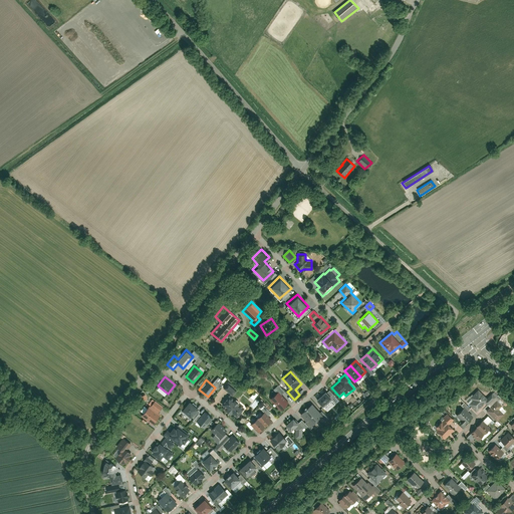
[(230,381),(224,388),(234,396),(239,389),(230,381)]
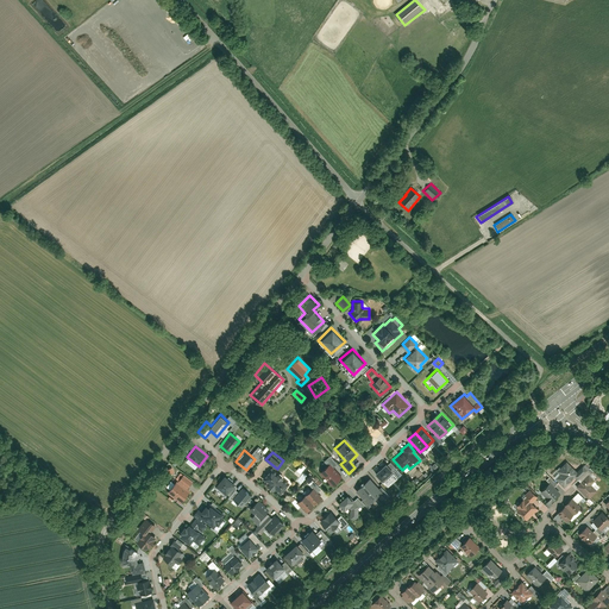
[(559,472),(554,477),(564,487),(575,476),(577,478),(586,469),(582,465),(576,470),(566,460),(557,470),(559,472)]
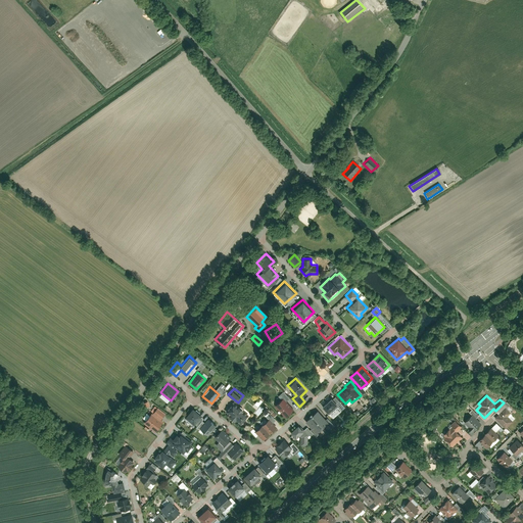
[(275,406),(285,418),(293,410),(283,398),(275,406)]
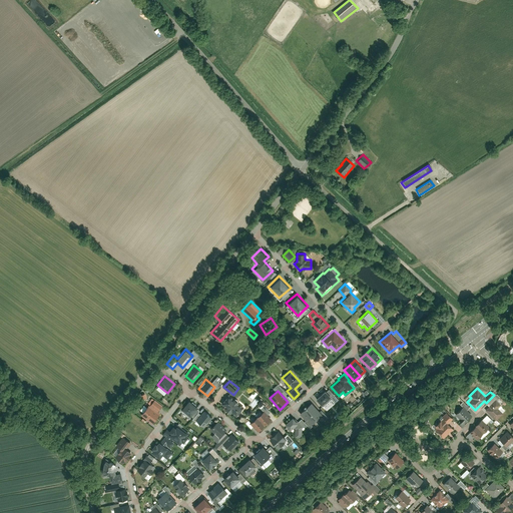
[(324,391),(316,399),(323,406),(332,398),(324,391)]
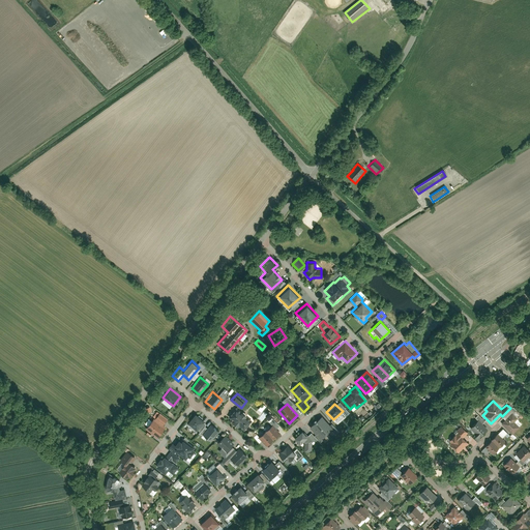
[(236,408),(229,416),(244,430),(252,420),(236,408)]
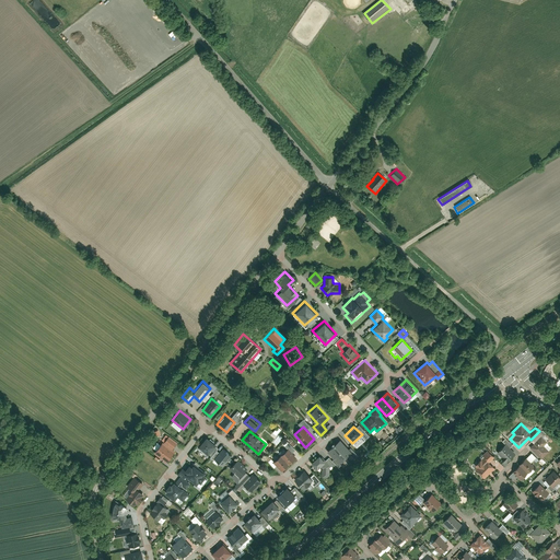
[(534,442),(529,446),(540,458),(548,450),(544,444),(546,442),(541,436),(543,434),(539,431),(531,440),(534,442)]
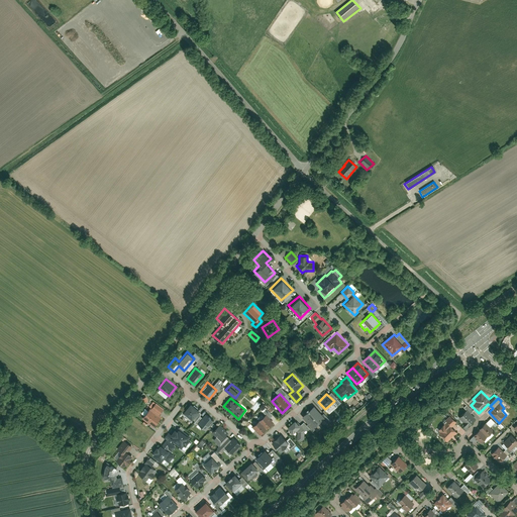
[(141,417),(152,427),(161,417),(159,415),(164,409),(156,403),(150,409),(148,408),(141,417)]
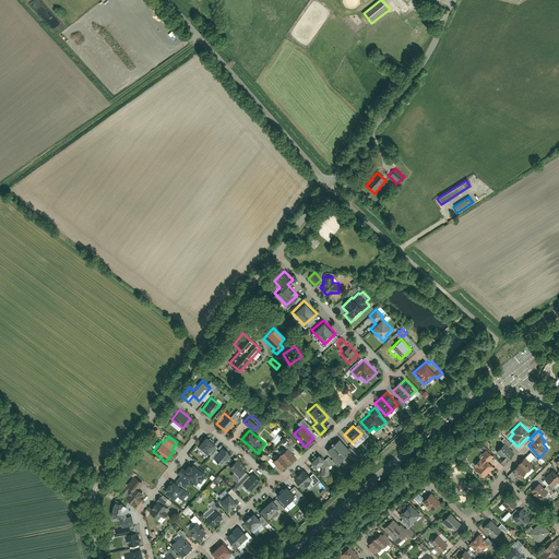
[(206,453),(214,443),(205,436),(198,444),(206,453)]
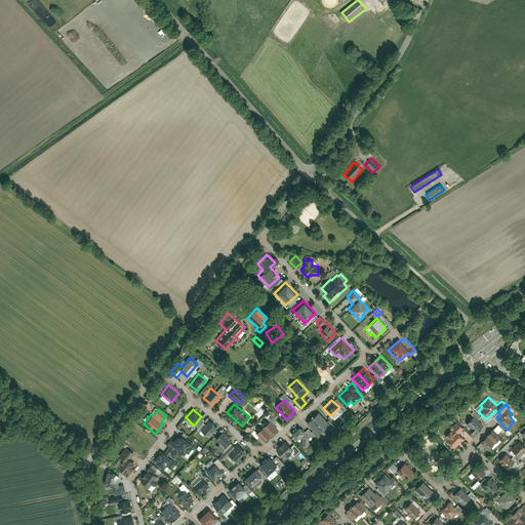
[(480,416),(474,410),(471,413),(473,416),(466,425),(474,433),(482,423),(477,419),(480,416)]
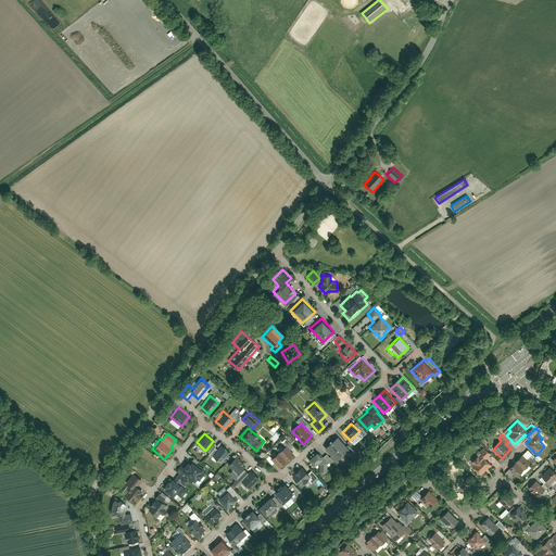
[(338,437),(331,442),(342,455),(349,449),(338,437)]
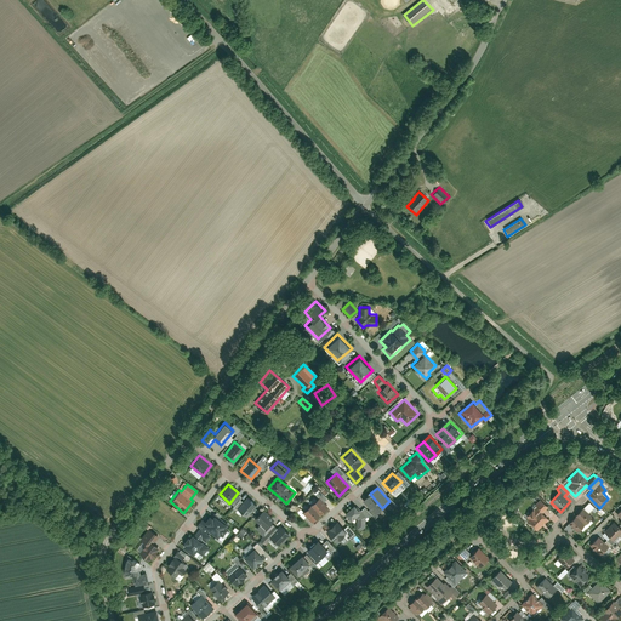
[(370,494),(363,500),(375,514),(382,508),(370,494)]
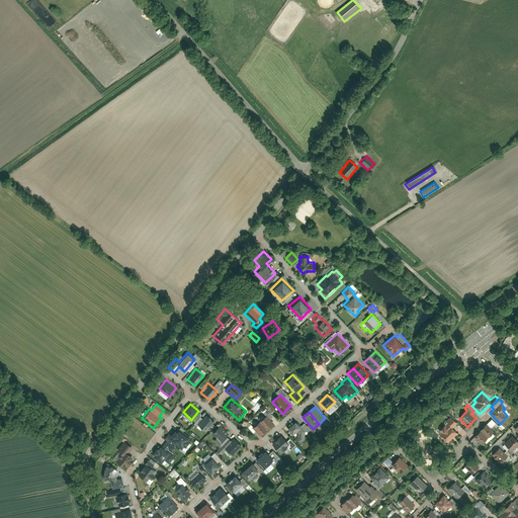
[(206,431),(213,422),(205,415),(197,424),(206,431)]
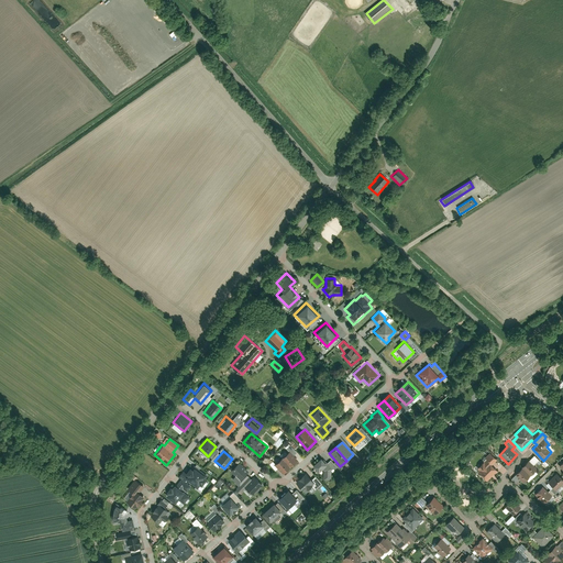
[(282,457),(289,467),(297,461),(288,451),(282,457)]
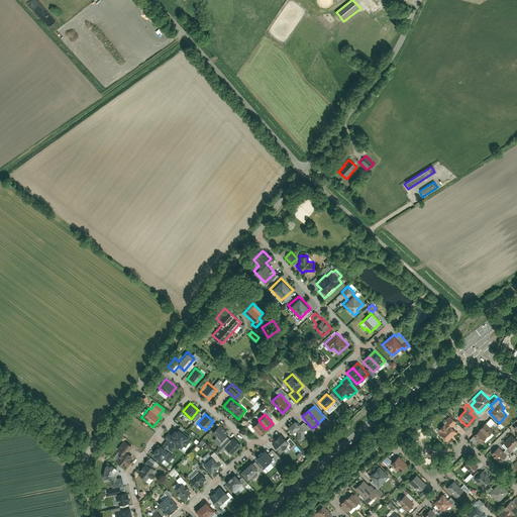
[(455,421),(449,415),(444,420),(446,421),(437,429),(439,431),(438,433),(446,441),(456,431),(451,426),(455,421)]
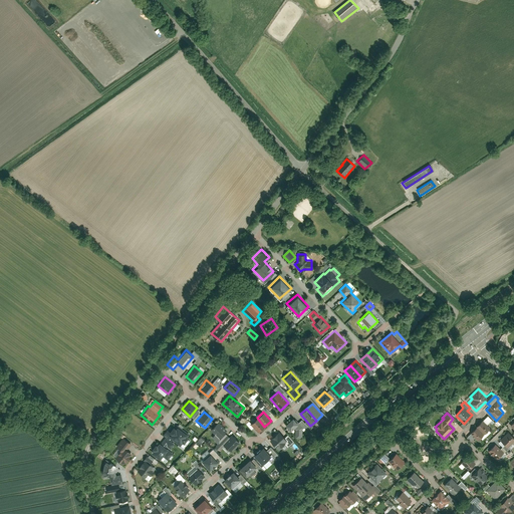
[(250,423),(258,432),(264,427),(257,418),(250,423)]
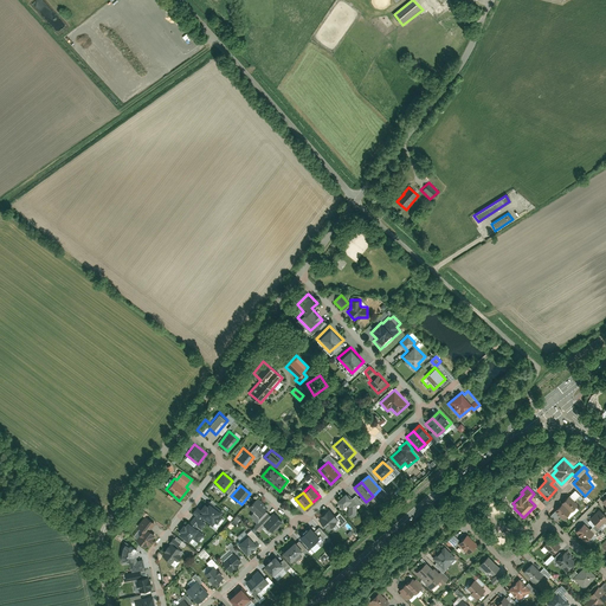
[(345,492),(335,501),(342,508),(346,504),(348,507),(348,516),(355,516),(356,503),(354,501),(352,498),(350,500),(345,492)]
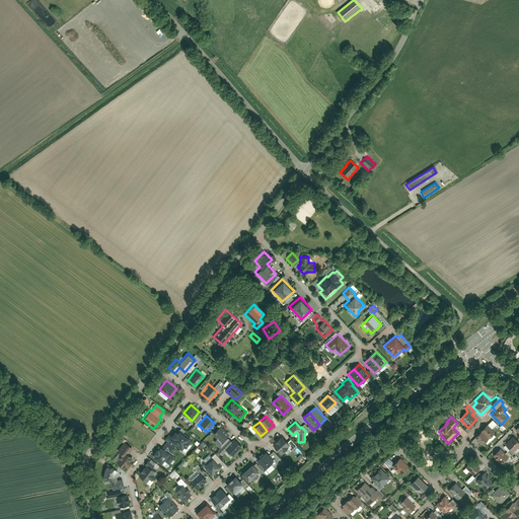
[(229,434),(220,425),(212,434),(216,438),(213,442),(220,448),(229,439),(226,436),(229,434)]
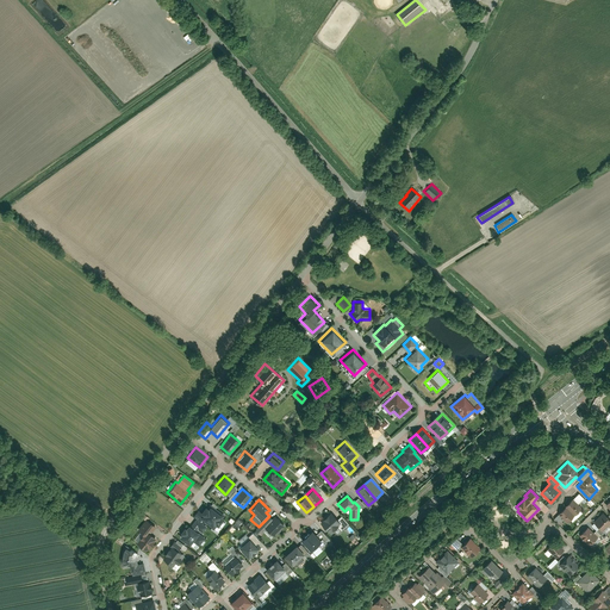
[(582,506),(573,499),(566,506),(573,514),(582,506)]
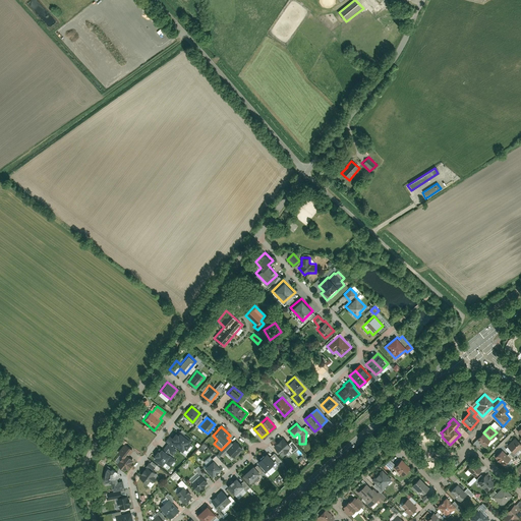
[(191,441),(179,431),(178,433),(175,431),(171,437),(169,436),(165,441),(168,443),(173,447),(174,446),(182,451),(184,449),(185,449),(191,441)]
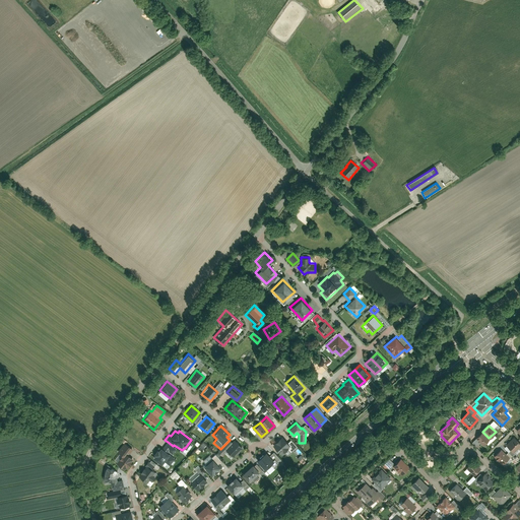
[(489,438),(482,432),(476,438),(482,445),(489,438)]
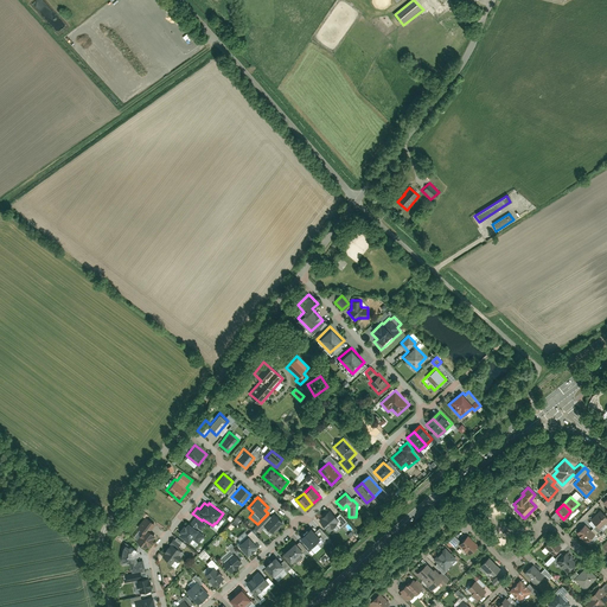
[(339,521),(330,510),(319,519),(328,530),(339,521)]
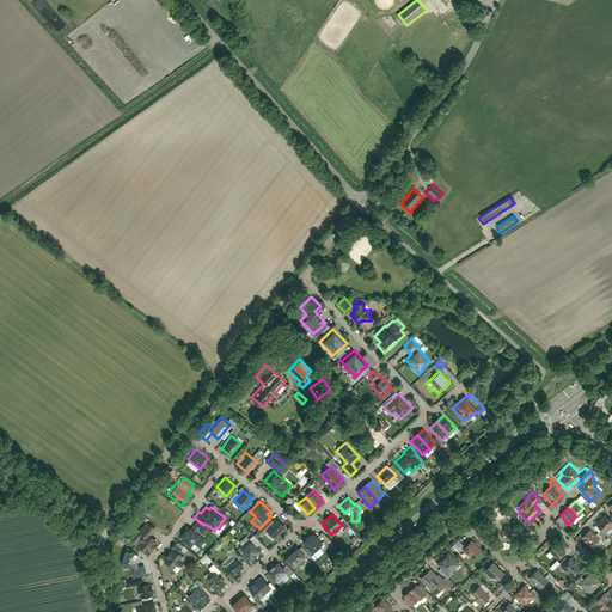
[(611,524),(611,521),(604,514),(595,524),(605,532),(611,524)]
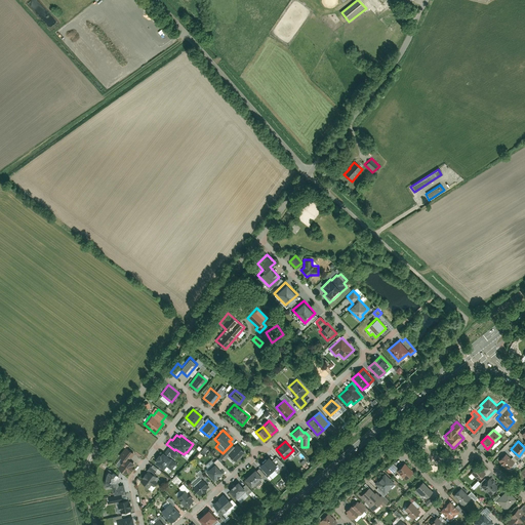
[(227,453),(236,461),(245,452),(236,443),(227,453)]
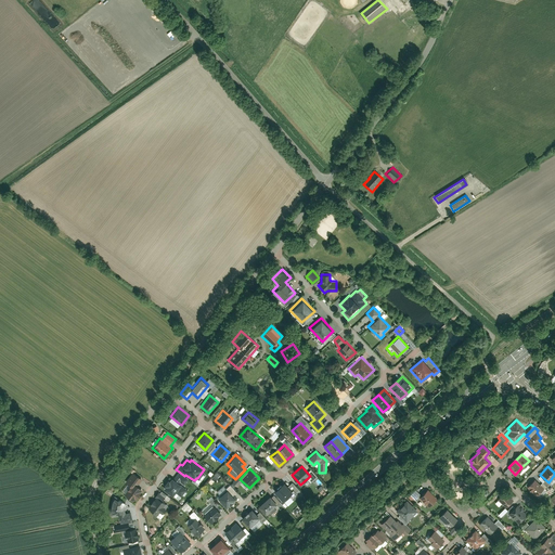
[(188,479),(184,476),(179,472),(173,479),(171,477),(169,480),(168,479),(164,485),(165,486),(163,489),(172,495),(175,492),(181,497),(186,489),(179,483),(181,482),(184,485),(188,479)]
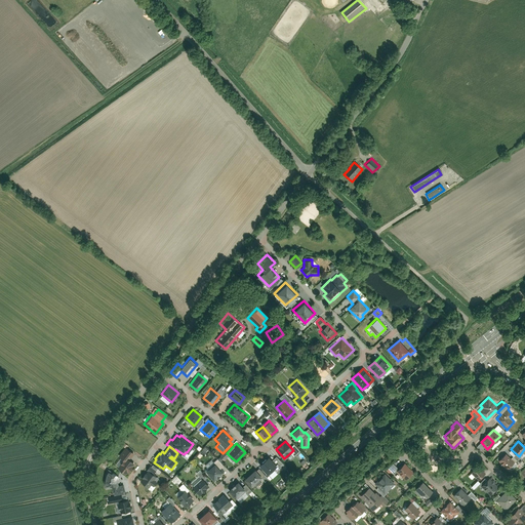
[(118,467),(127,474),(134,463),(129,459),(133,453),(125,447),(119,455),(123,458),(118,467)]
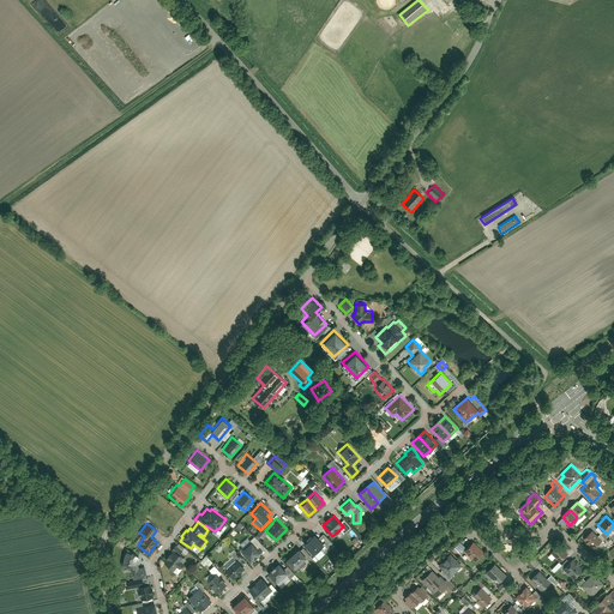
[(601,540),(591,530),(583,539),(593,548),(601,540)]
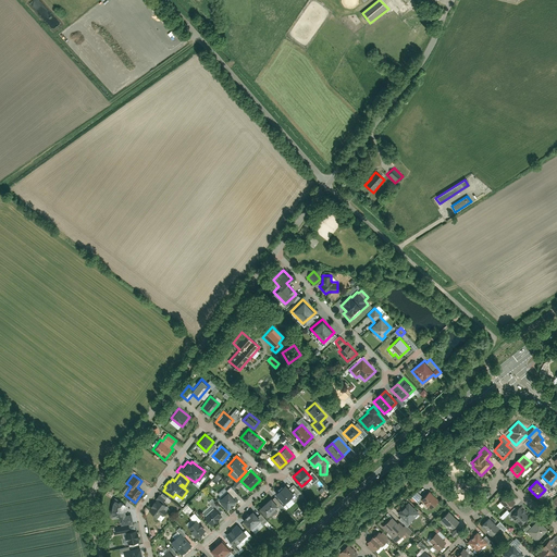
[(294,493),(284,483),(274,493),(284,503),(294,493)]
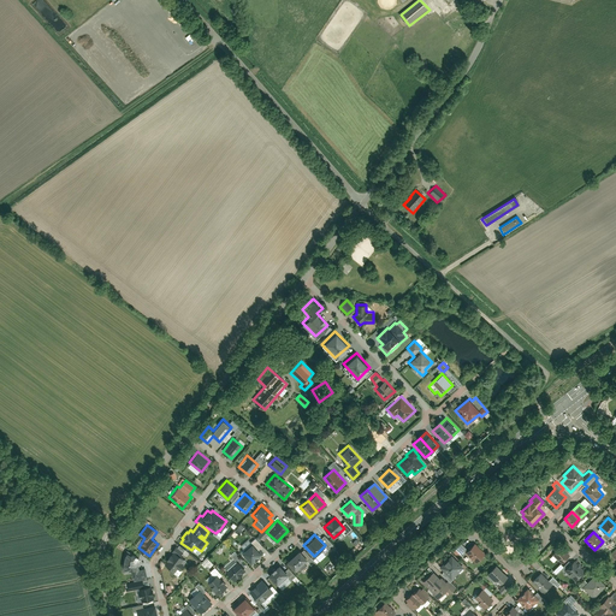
[(241,552),(252,564),(262,555),(258,550),(261,546),(255,538),(250,542),(252,543),(241,552)]
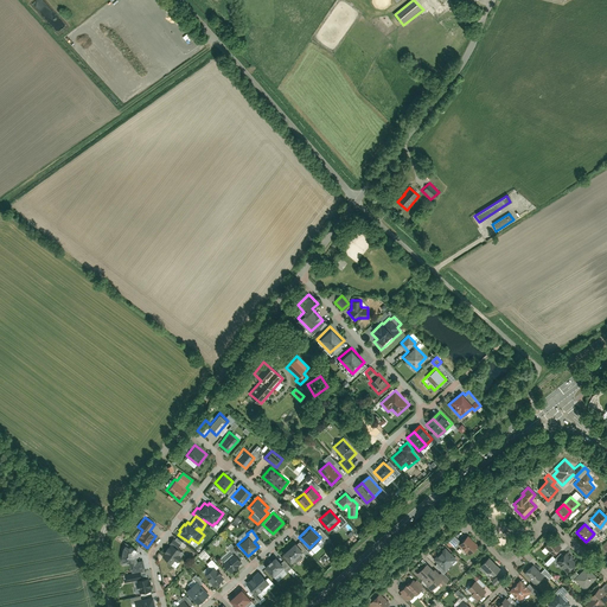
[(351,531),(349,535),(355,542),(358,538),(351,531)]
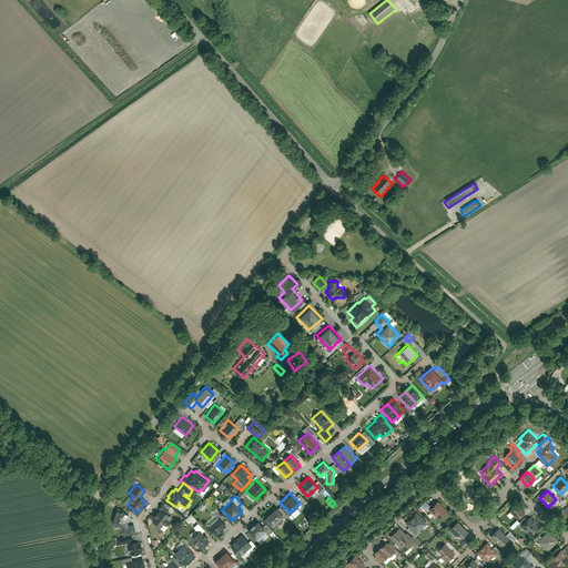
[(446,510),(438,500),(428,509),(437,518),(446,510)]
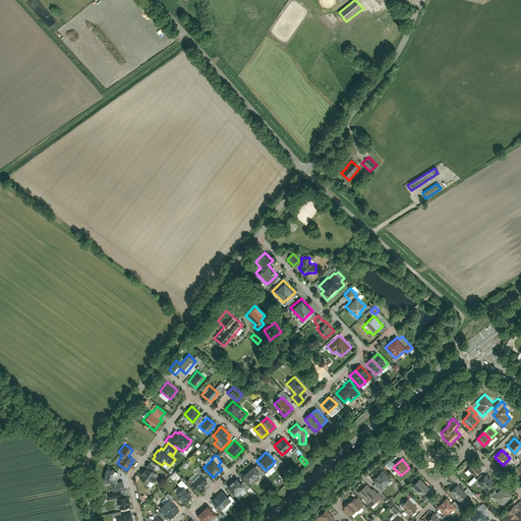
[(474,461),(466,469),(474,476),(482,468),(474,461)]
